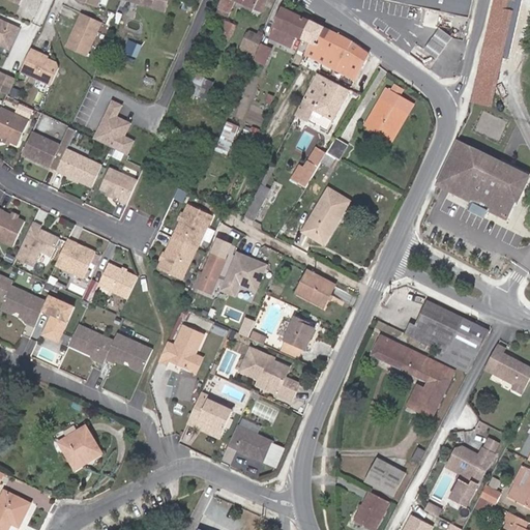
[(124,0),(166,11),(168,0),(124,0)]
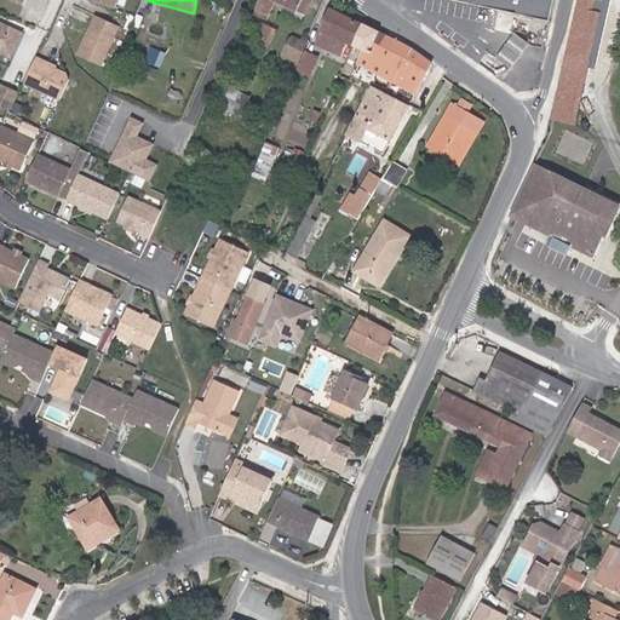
[(306,15),(313,0),(260,0),(257,10),(269,15),(271,7),(275,1),(306,15)]
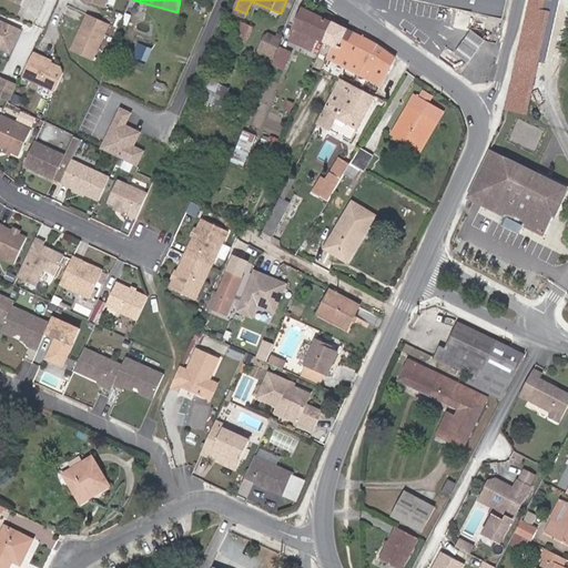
[(508,0),(411,0),(476,13),(504,20),(508,0)]
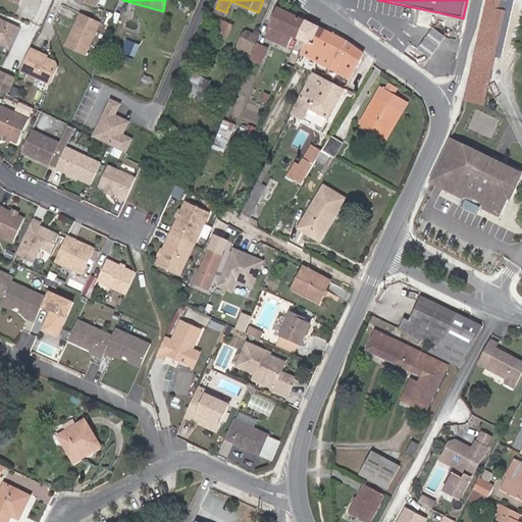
[(503,10),(505,0),(502,0),(487,0),(486,6),(503,10)]
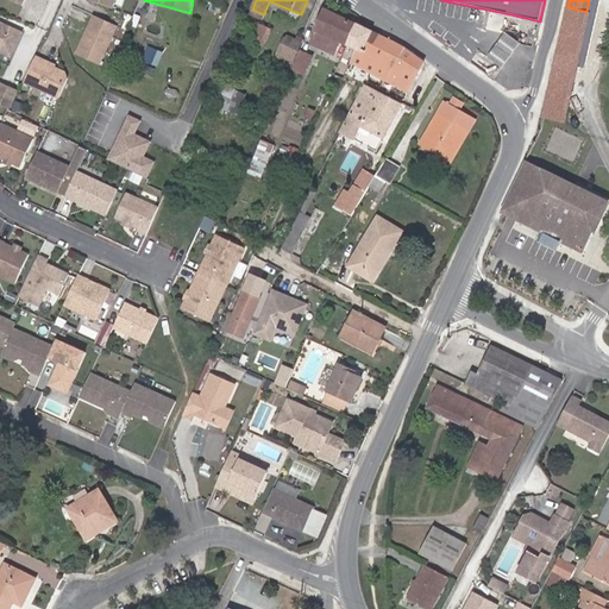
[(301,14),(270,1),(267,7),(297,22),(301,14)]
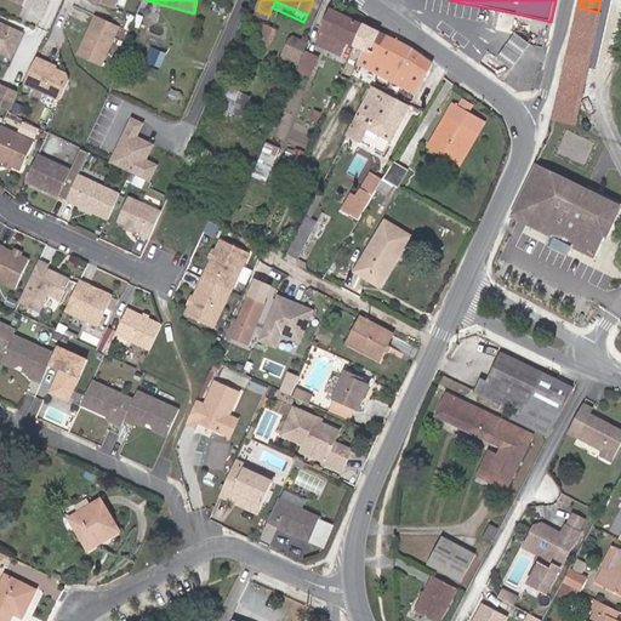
[(590,62),(600,12),(598,12),(579,7),(568,57),(590,62)]
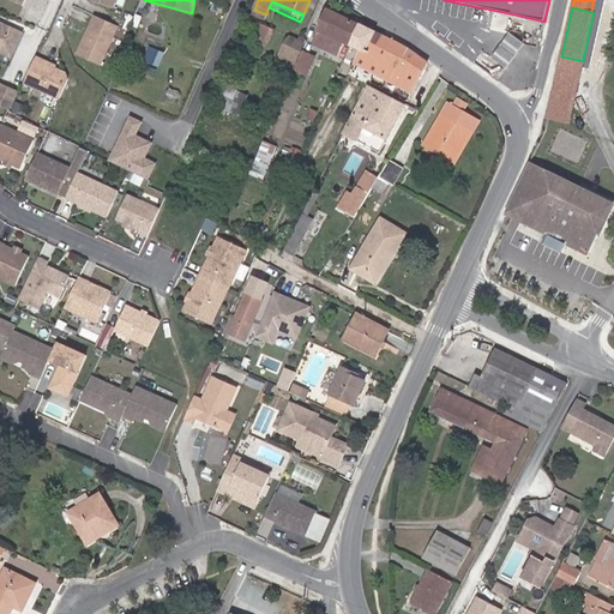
[(350,46),(360,24),(329,8),(318,32),(319,32),(314,44),(337,54),(343,43),(350,47),(350,46)]
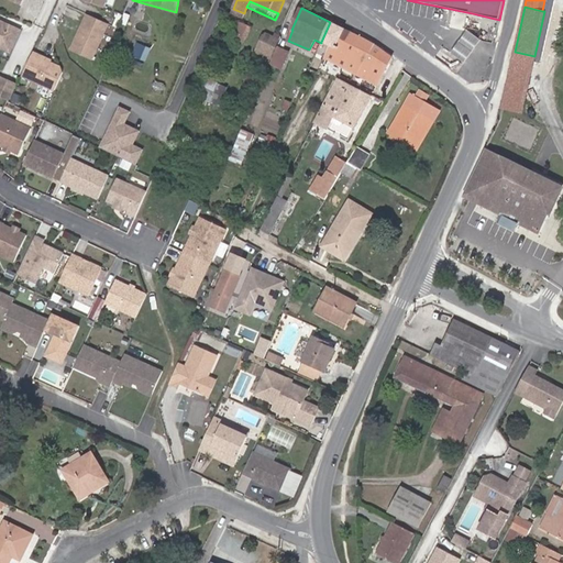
[(242,18),(244,13),(233,9),(231,13),(242,18)]
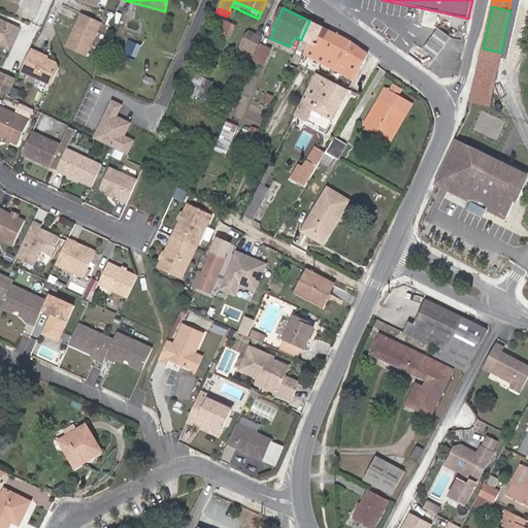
[(101,22),(81,13),(67,46),(86,55),(101,22)]
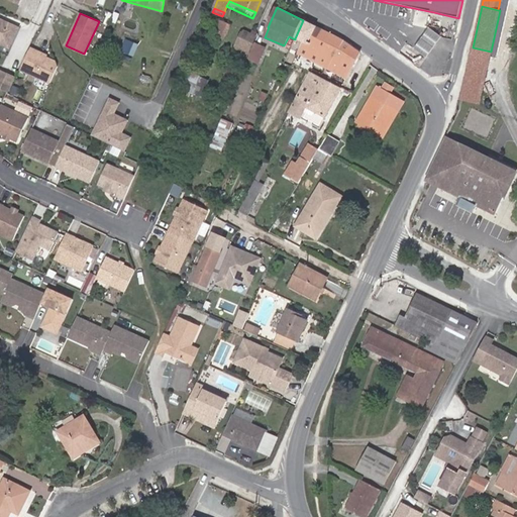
[(18,28),(0,19),(0,43),(9,48),(18,28)]
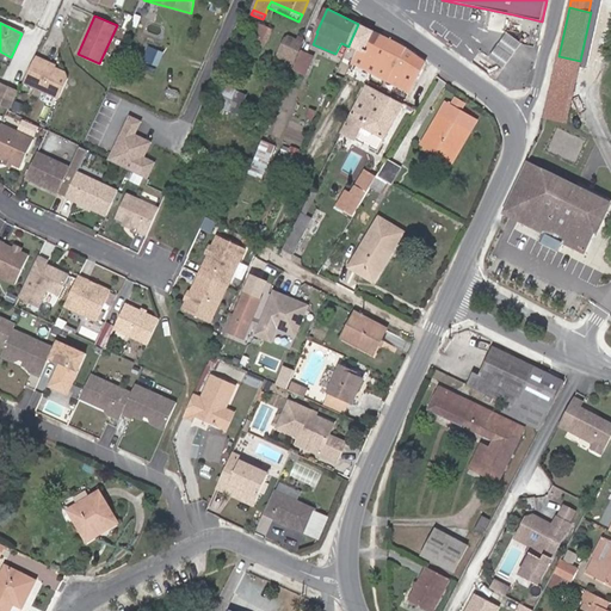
[(272,30),(254,23),(250,34),(267,42),(272,30)]
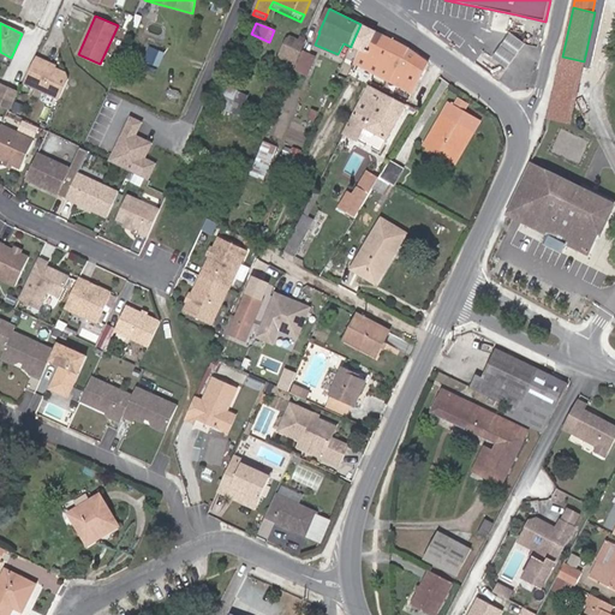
[(428,63),(408,49),(380,34),(360,24),(351,46),(360,49),(354,64),(411,94),(425,67),(428,63)]
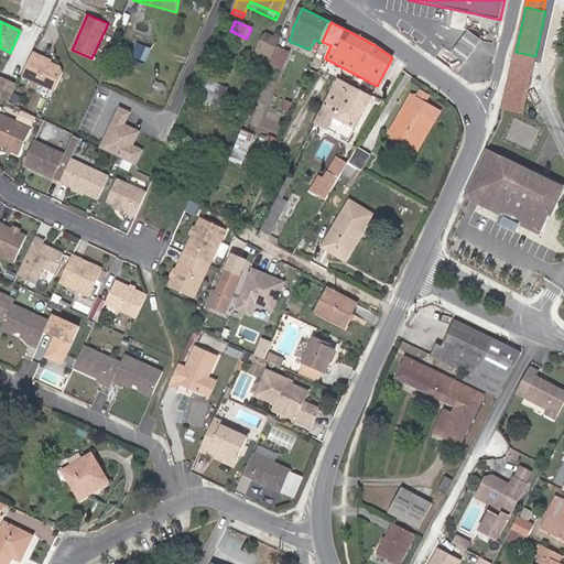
[(469,54),(480,40),(468,30),(464,35),(458,43),(457,44),(451,52),(464,62),(469,54)]
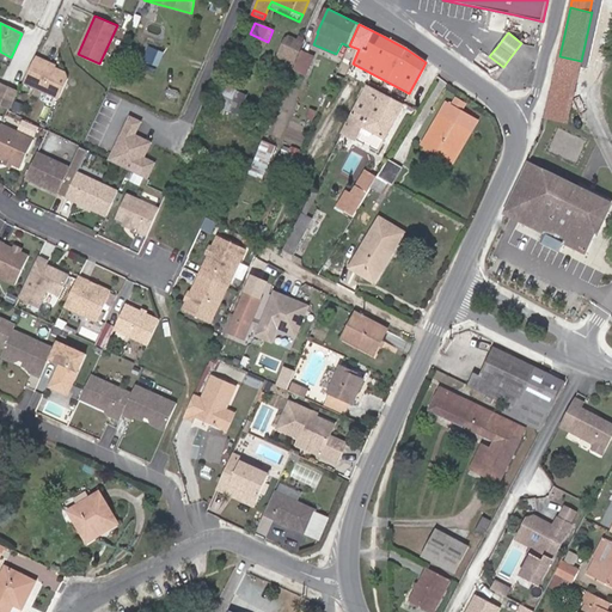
[(291,68),(303,43),(289,37),(286,38),(276,61),(291,68)]
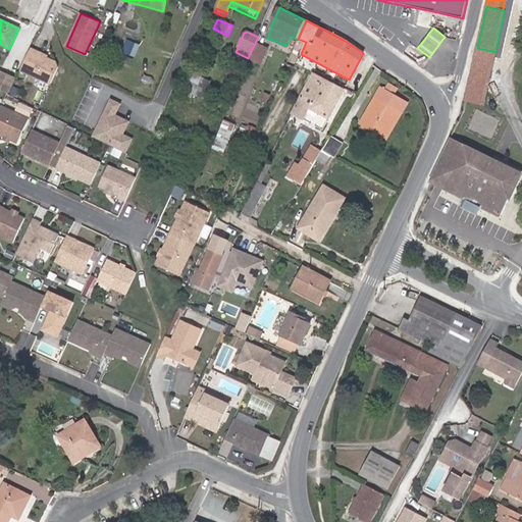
[(260,63),(267,47),(257,43),(250,58),(260,63)]
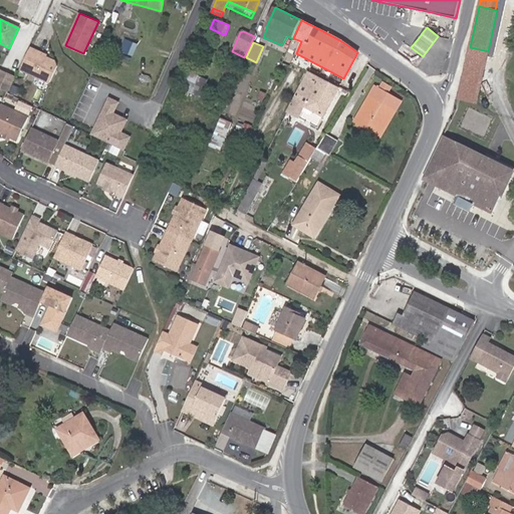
[(411,47),(404,42),(401,47),(398,52),(417,65),(420,60),(423,56),(411,47)]
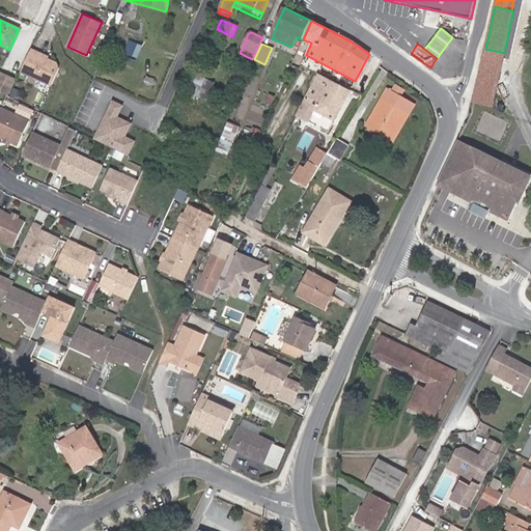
[(45,56),(31,49),(21,72),(51,86),(59,68),(58,64),(49,59),(45,58),(45,56)]
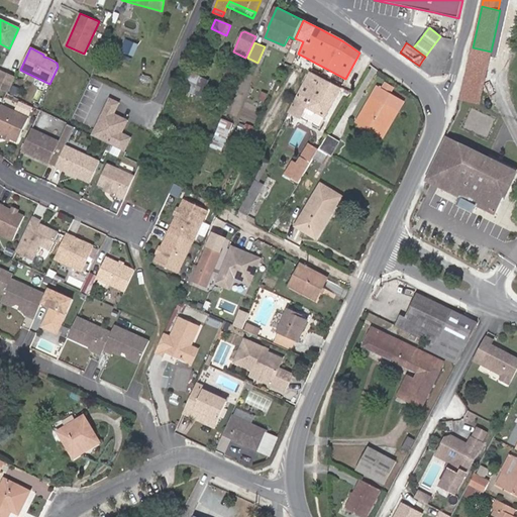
[(480,103),(491,52),(473,47),(460,99),(480,103)]
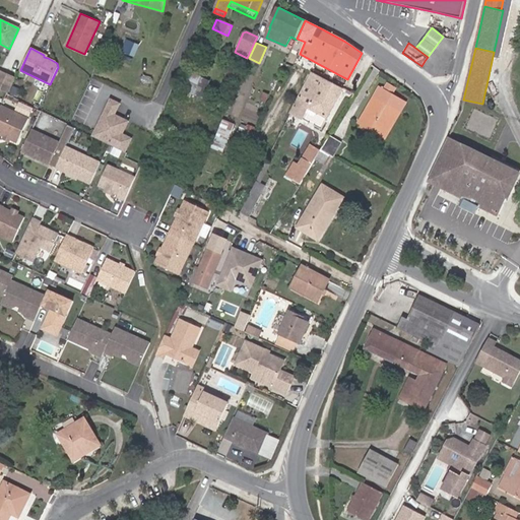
[(0,88),(8,92),(14,78),(0,72),(0,88)]
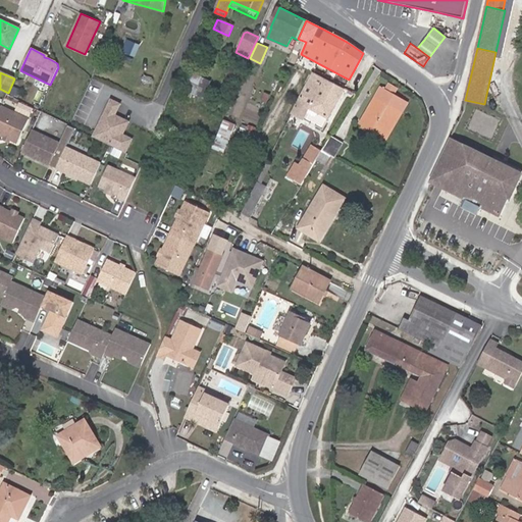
[(200,86),(203,79),(191,72),(189,81),(200,86)]
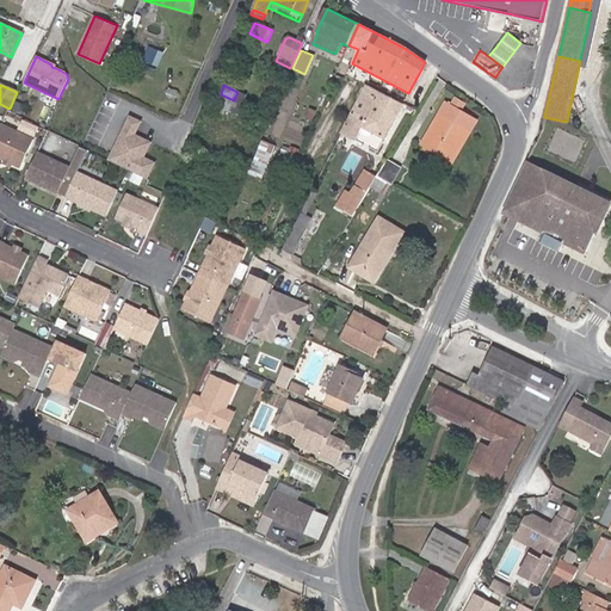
[(384,139),(403,104),(366,85),(349,119),(363,128),(384,139)]
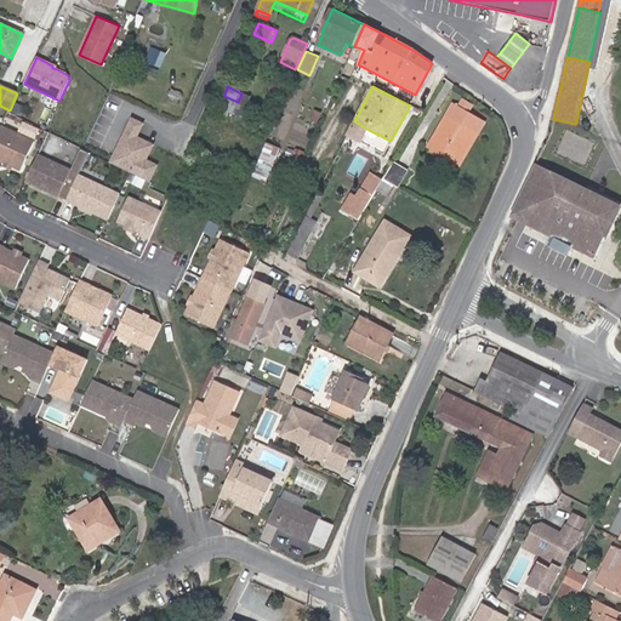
[(243,118),(251,97),(241,93),(238,102),(233,114),(243,118)]
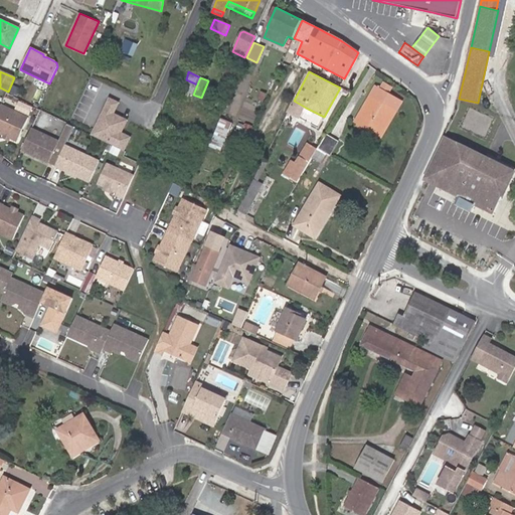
[(193,95),(197,84),(186,79),(181,90),(193,95)]
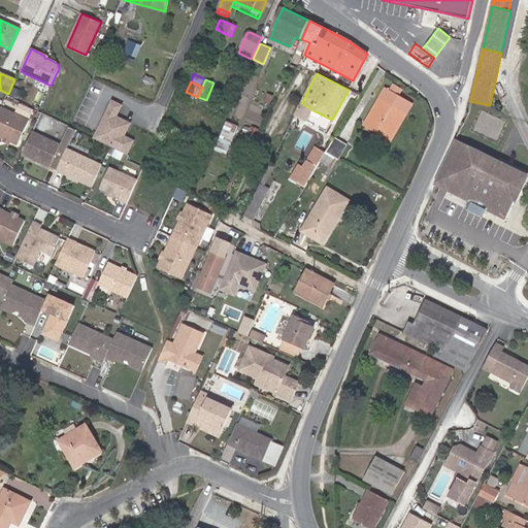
[(398,95),(401,90),(393,85),(390,91),(398,95)]
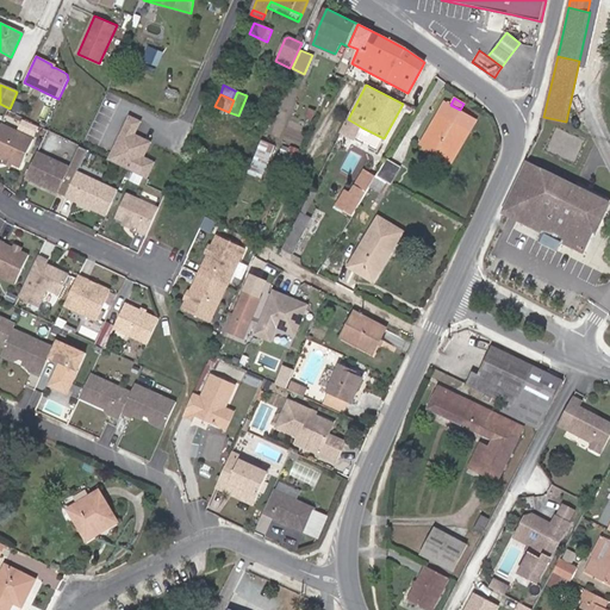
[(452,162),(477,119),(460,110),(450,105),(446,101),(423,141),(443,154),(441,156),(452,162)]
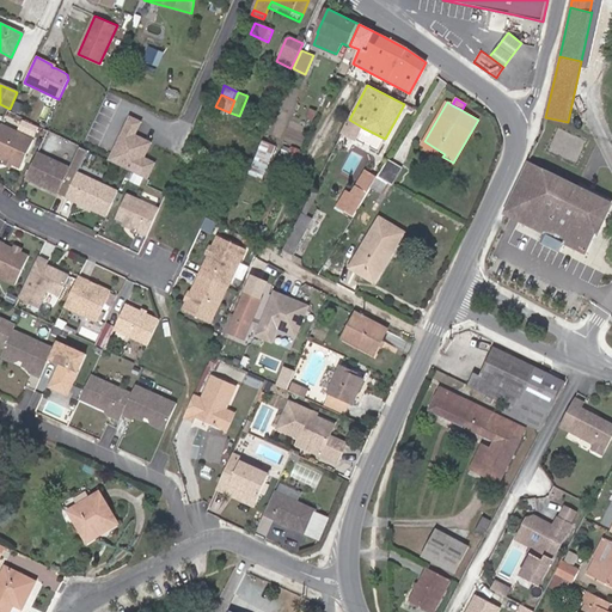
[(313,121),(317,112),(310,109),(306,118),(313,121)]
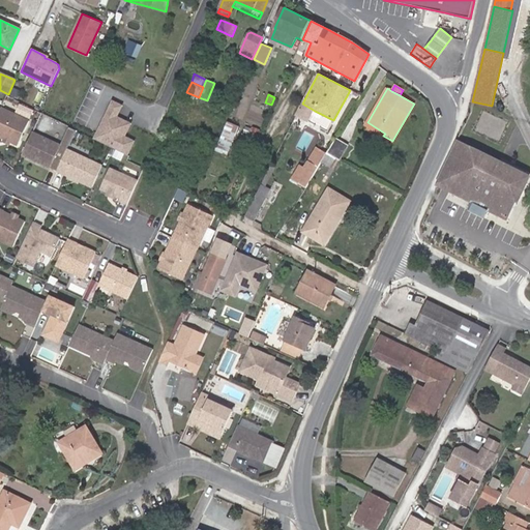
[(124,106),(112,99),(93,140),(128,156),(136,143),(126,138),(133,124),(119,118),(124,106)]
